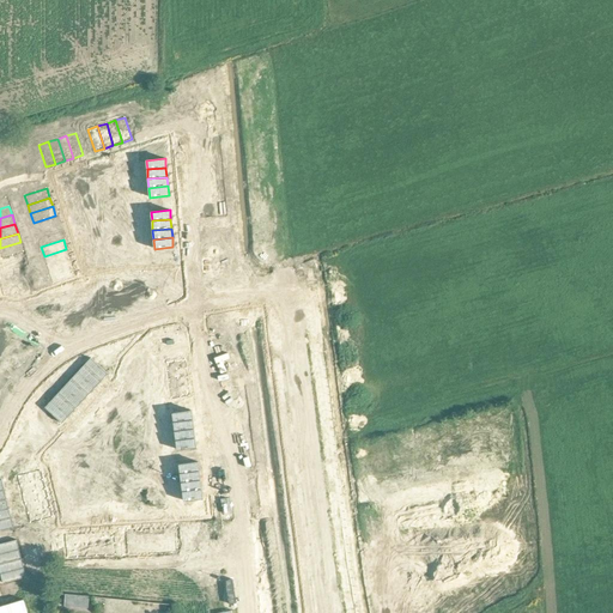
[(20,242),(0,248),(0,254),(1,259),(24,252),(20,242)]
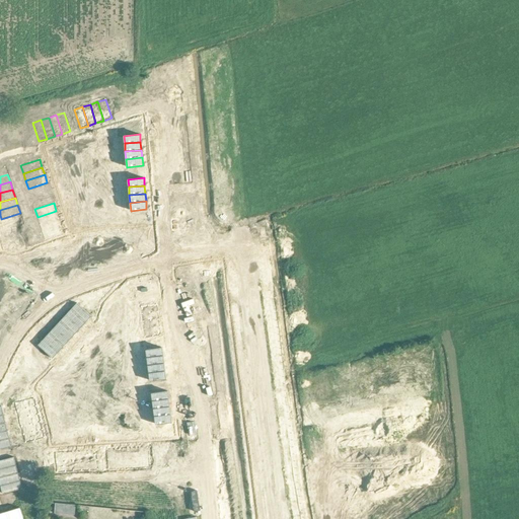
[(56,211),(38,217),(40,225),(59,219),(56,211)]
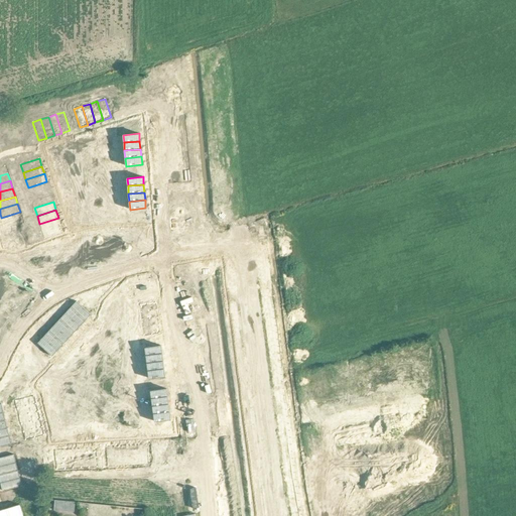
[(58,218),(39,224),(42,231),(60,225),(58,218)]
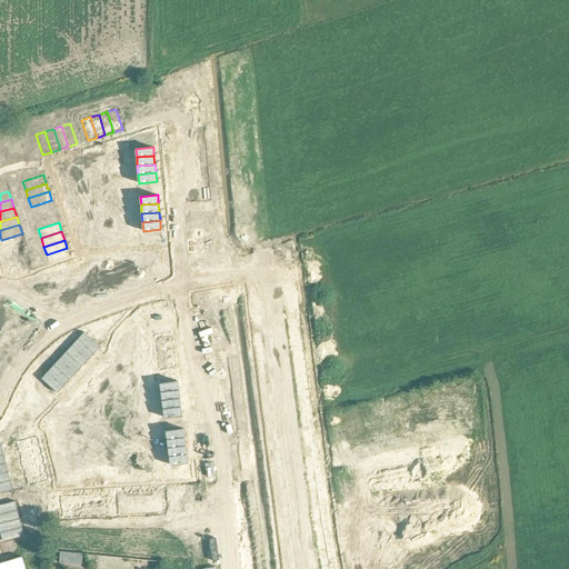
[(67,248),(47,255),(49,263),(70,257),(67,248)]
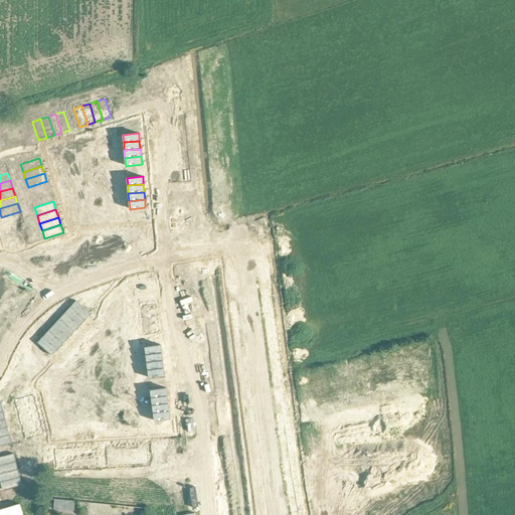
[(76,300),(70,307),(84,320),(91,314),(76,300)]
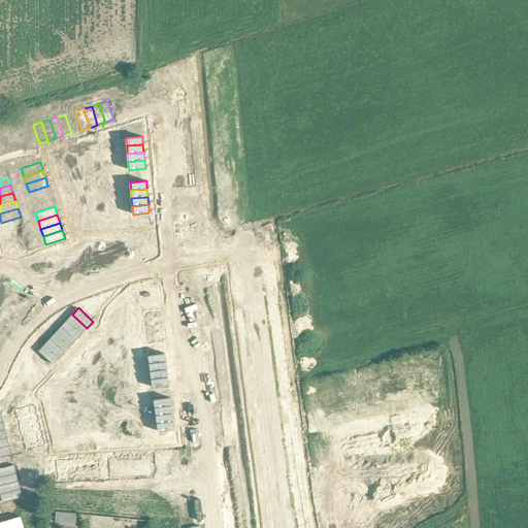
[(159,309),(142,311),(143,320),(160,318),(159,309)]
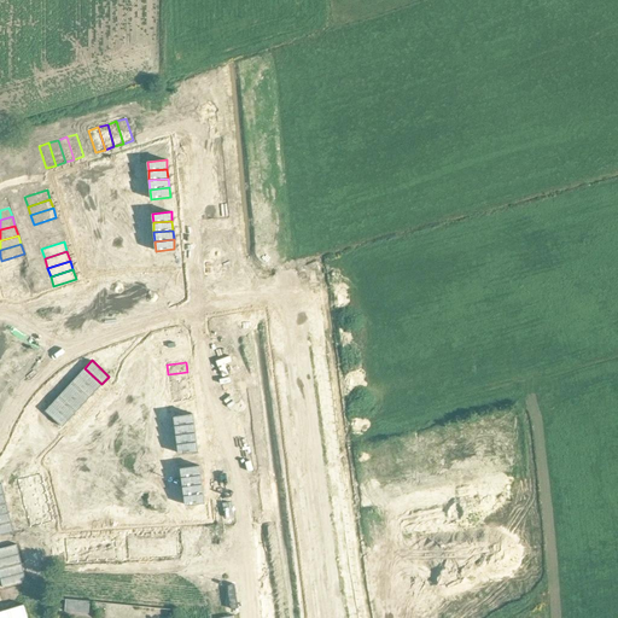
[(85,368),(77,375),(95,391),(101,384),(85,368)]
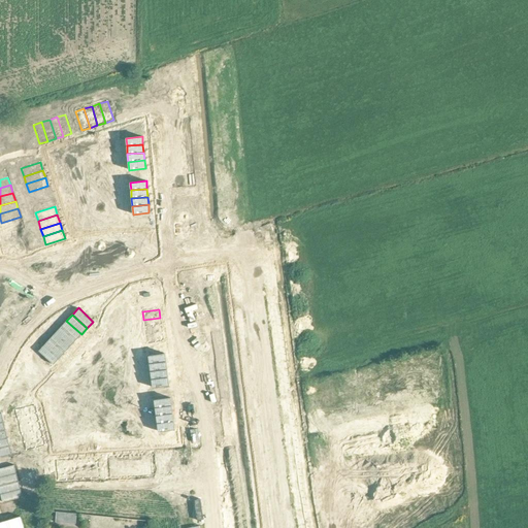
[(160,318),(143,320),(144,327),(161,325),(160,318)]
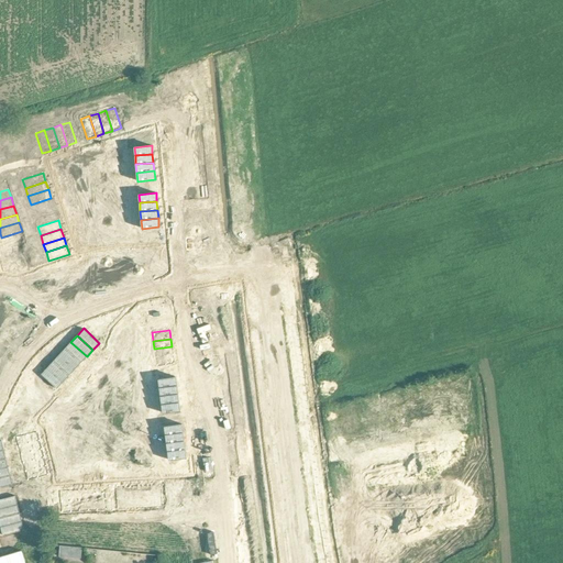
[(70,342),(65,349),(80,363),(87,356),(70,342)]
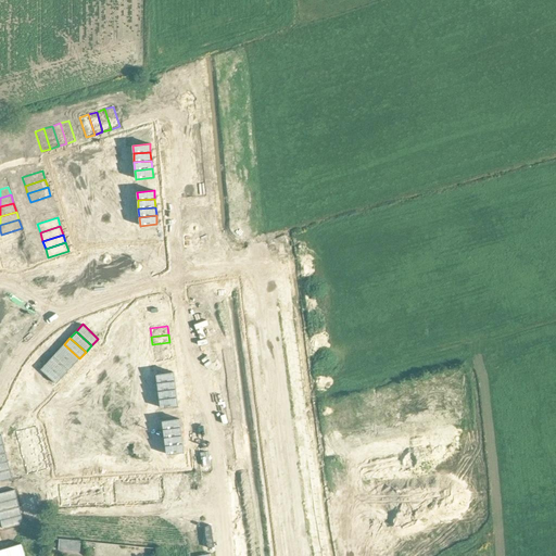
[(169,342),(152,344),(153,353),(171,351),(169,342)]
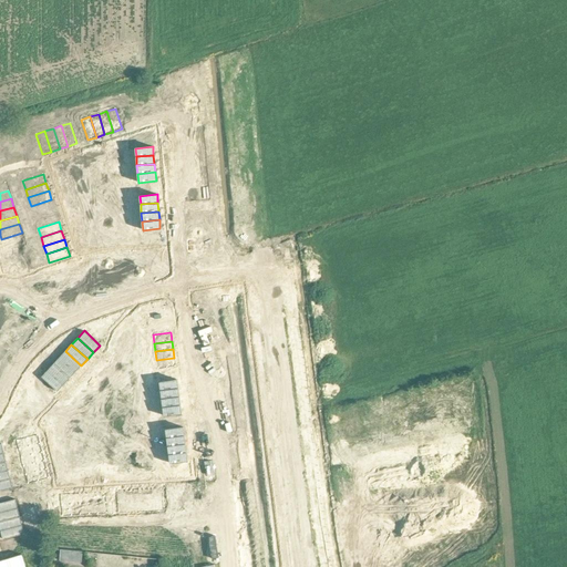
[(65,351),(59,357),(75,372),(81,366),(65,351)]
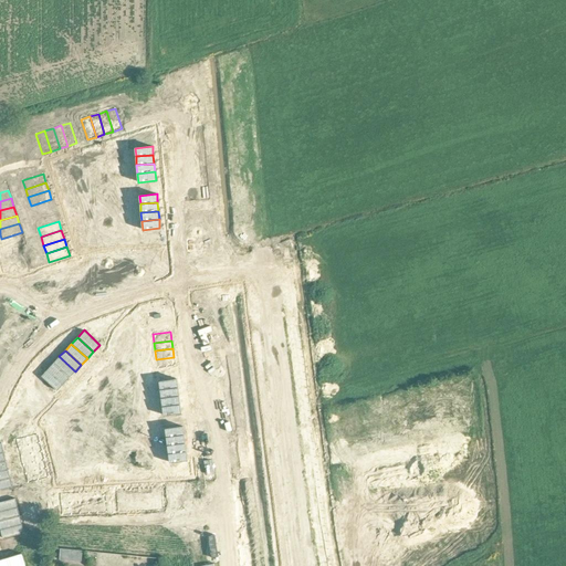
[(59,356),(53,363),(69,377),(75,371),(59,356)]
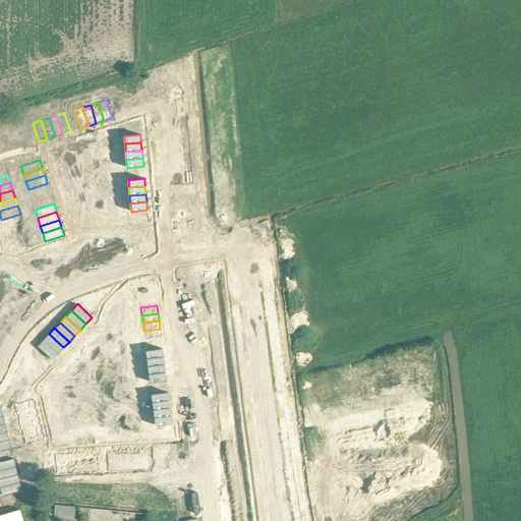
[(160,329),(143,331),(145,339),(161,337),(160,329)]
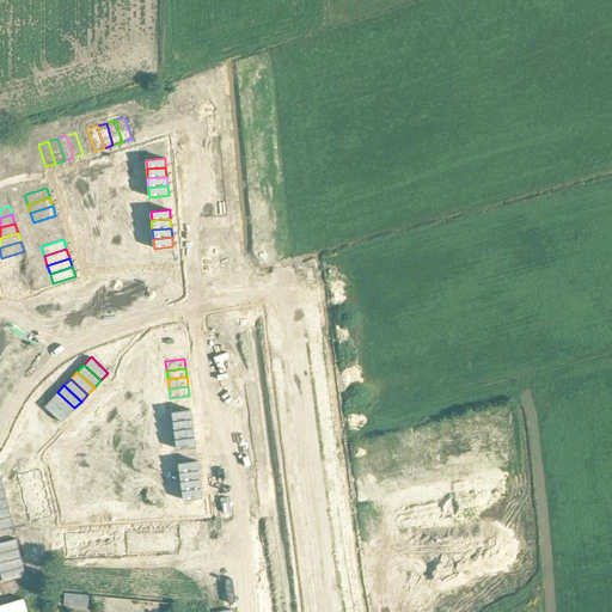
[(57,392),(50,399),(68,415),(74,408),(57,392)]
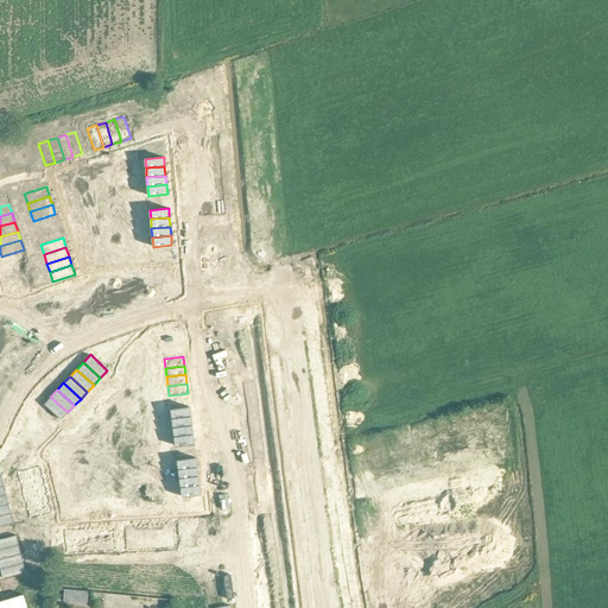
[(50,397),(44,404),(61,419),(68,412),(50,397)]
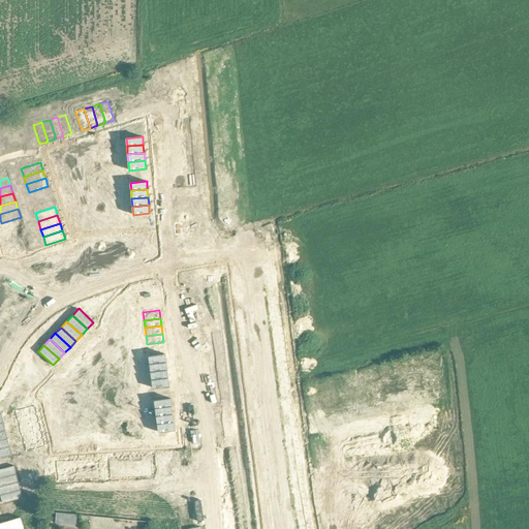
[(165,354),(149,356),(150,364),(166,362),(165,354)]
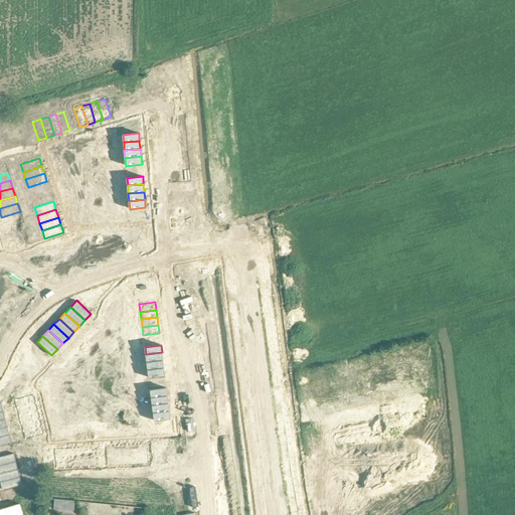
[(162,352),(146,354),(147,362),(163,360),(162,352)]
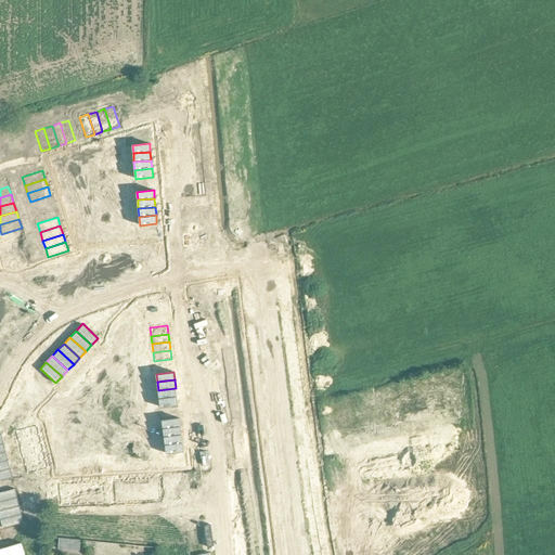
[(176,388),(158,390),(159,399),(177,397),(176,388)]
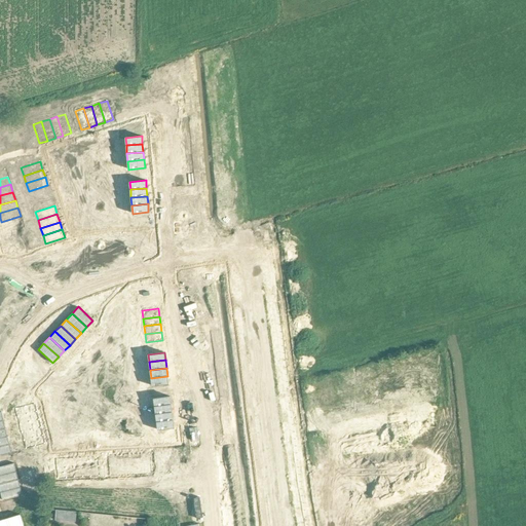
[(167,376),(151,378),(152,385),(168,383),(167,376)]
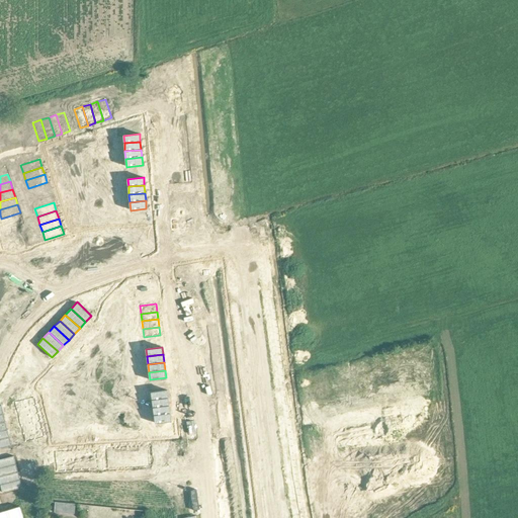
[(167,390),(152,392),(153,400),(168,398),(167,390)]
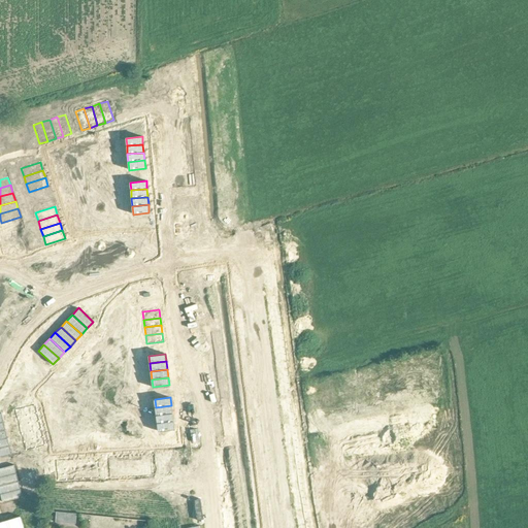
[(35,405),(15,409),(18,419),(37,414),(35,405)]
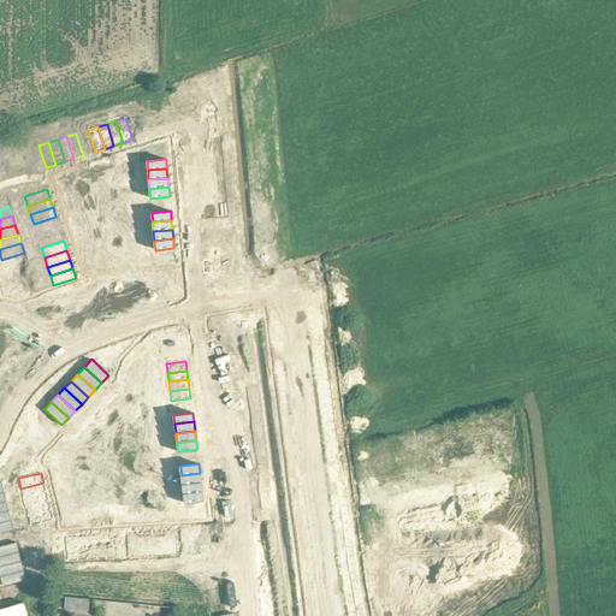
[(200,473),(182,475),(182,485),(201,483),(200,473)]
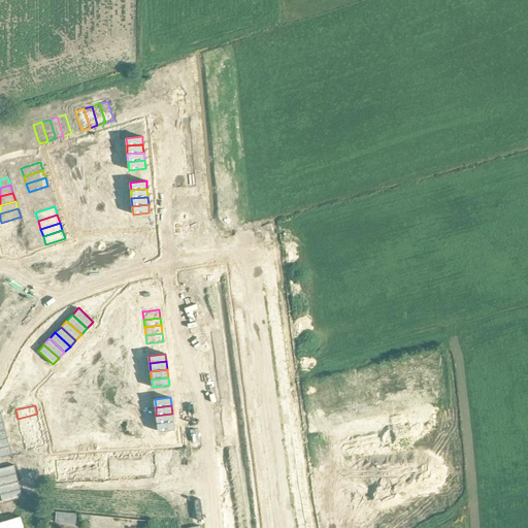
[(37,414),(18,419),(20,426),(39,421),(37,414)]
